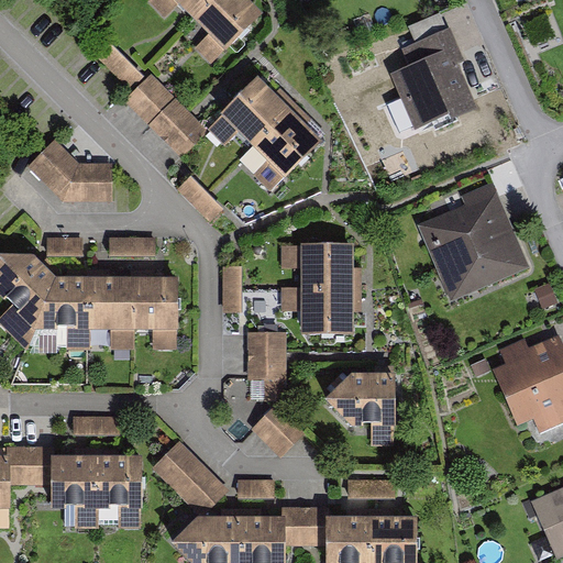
[(202,0),(184,0),(194,10),(202,0)]
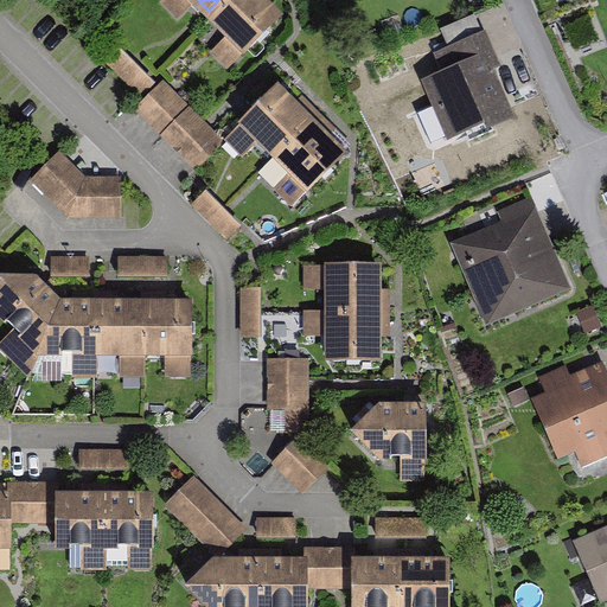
[(276,11),(264,0),(218,0),(209,11),(229,31),(215,44),(230,59),(276,11)]
